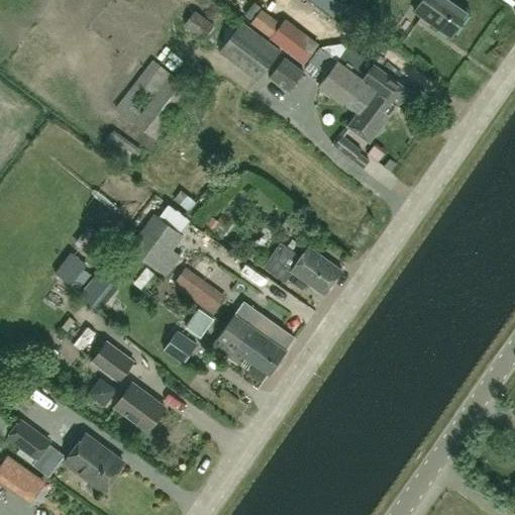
[(450,38),(469,12),(451,0),(421,0),(413,12),(450,38)]
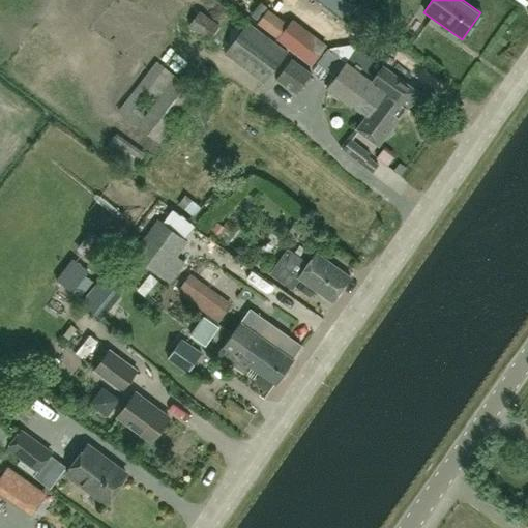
[(218,29),(198,15),(186,30),(208,46),(218,29)]
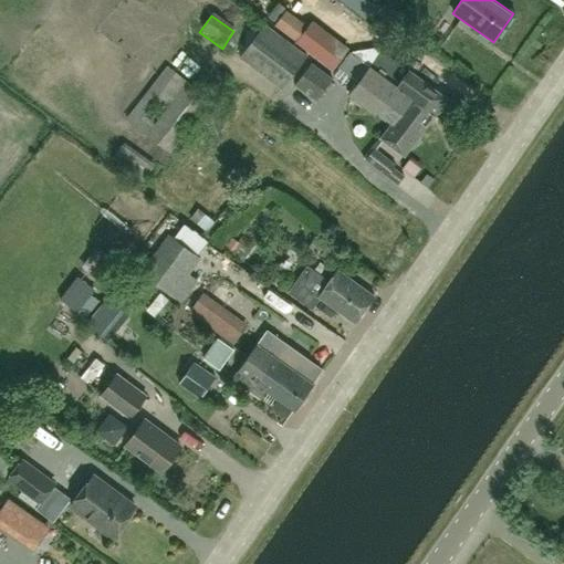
[(327,68),(346,45),(313,17),(294,39),(327,68)]
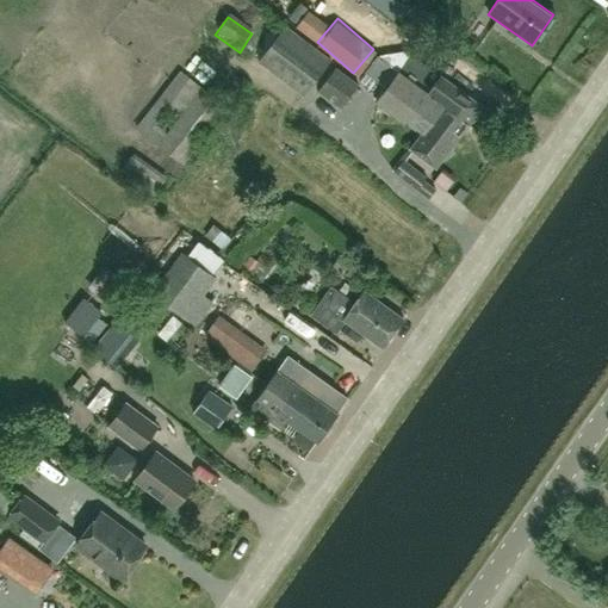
[(303,98),(329,62),(284,28),(258,63),(303,98)]
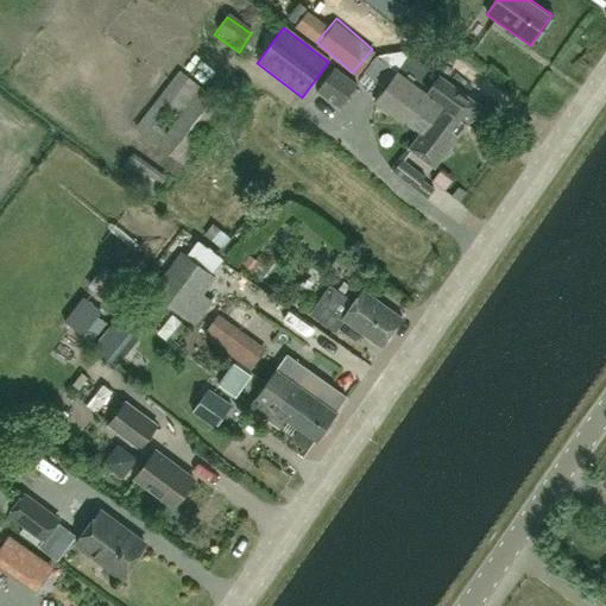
[(393,119),(396,117),(429,71),(408,56),(396,74),(374,57),(363,75),(384,90),(373,105),(393,119)]
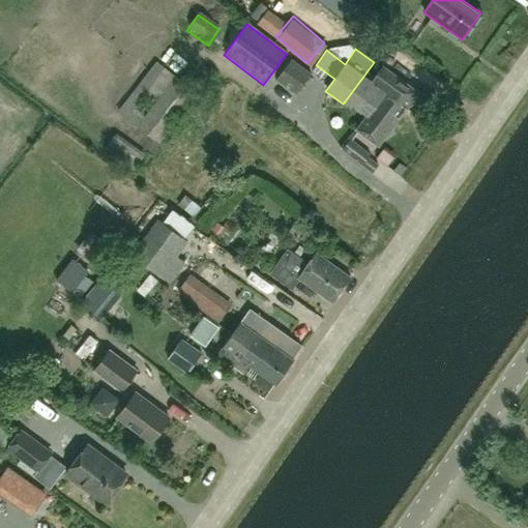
[(310,76),(290,61),(275,81),(295,95),(310,76)]
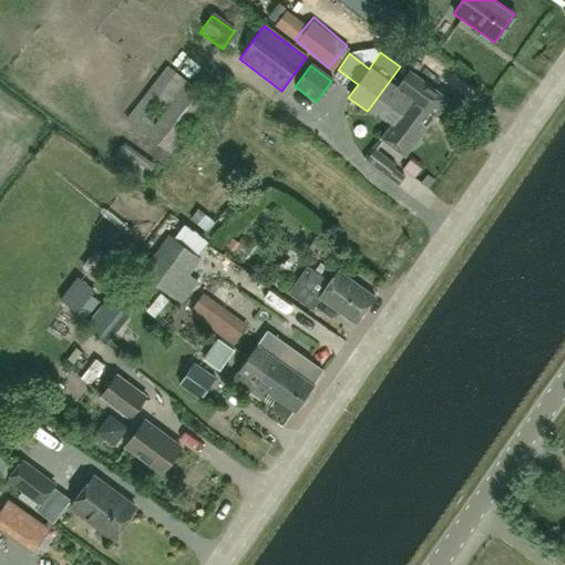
[(392,125),(411,100),(434,116),(445,101),(400,67),(369,109),(392,125)]
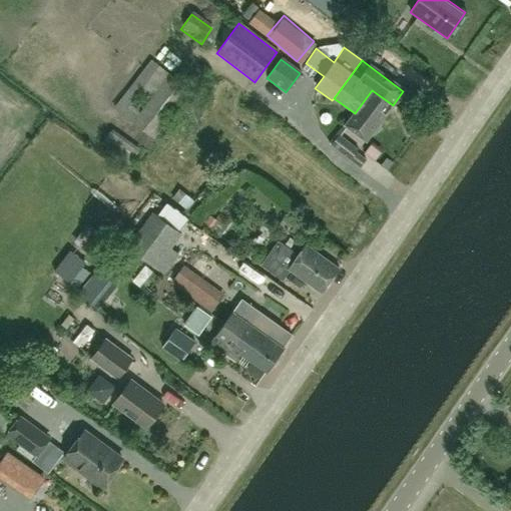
[(113,109),(152,140),(191,92),(151,61),(113,109)]
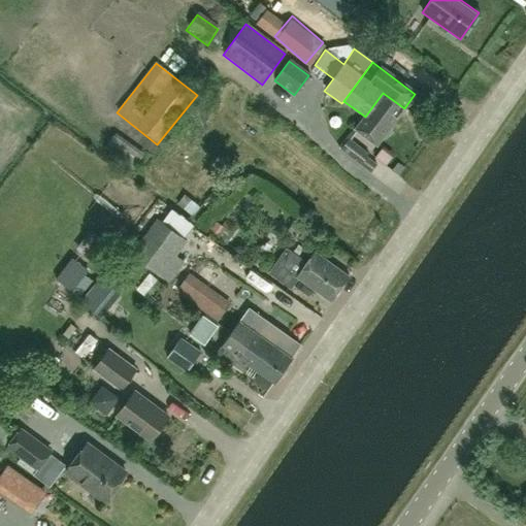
[(404,108),(383,93),(365,117),(355,130),(375,145),(382,138),(384,139),(387,138),(391,132),(392,130),(390,128),(404,108)]
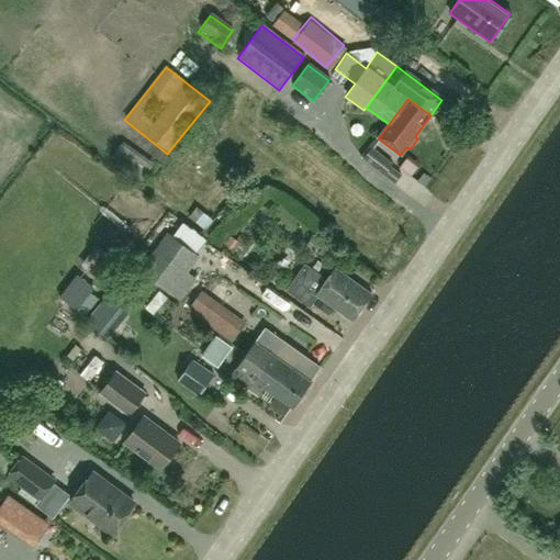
[(142,183),(152,171),(120,148),(111,160),(142,183)]
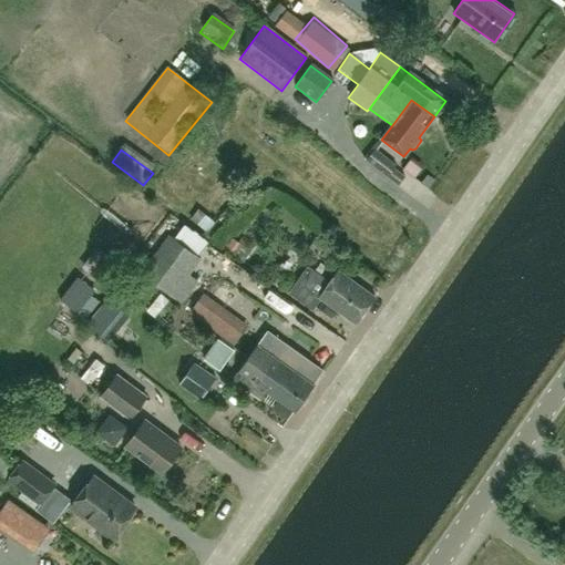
[(394,167),(372,152),(365,162),(387,178),(394,167)]
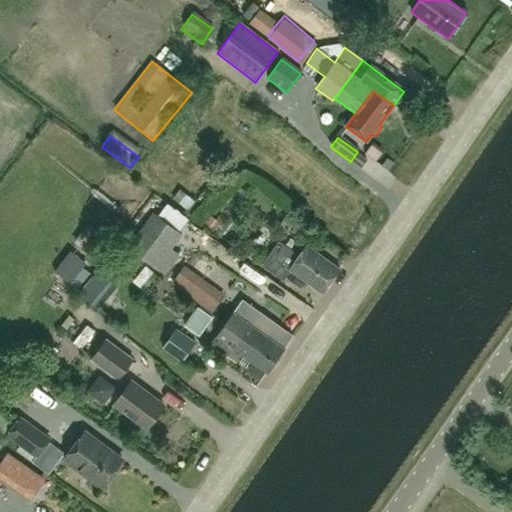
[(168,249),(178,235),(148,212),(122,245),(154,268),(165,276),(179,257),(168,249)]
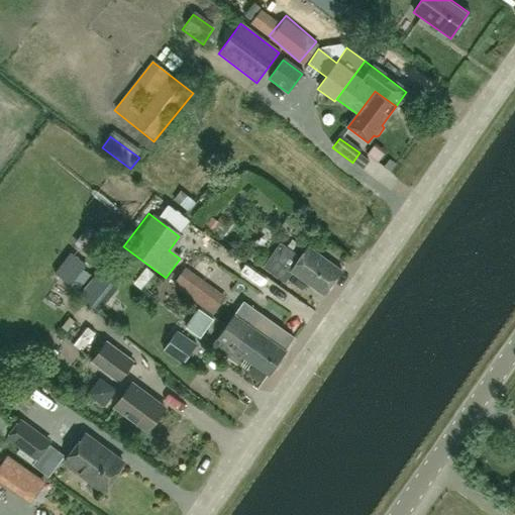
[(255,265),(266,251),(251,240),(241,253),(255,265)]
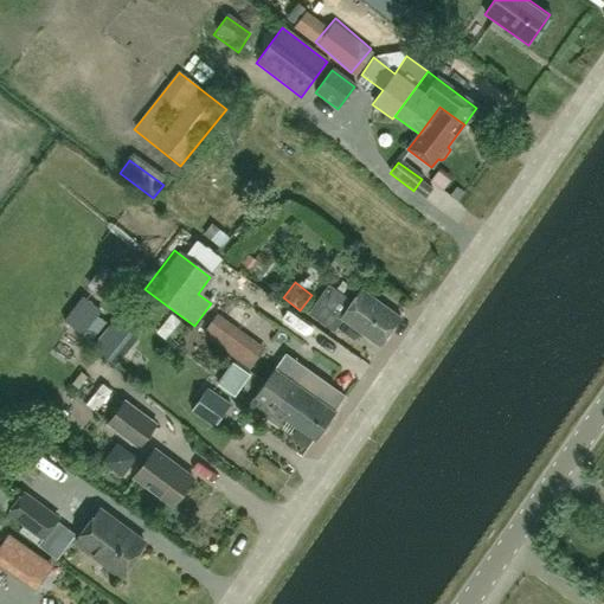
[(379,347),(400,319),(360,290),(351,303),(328,287),(309,314),(333,332),(341,320),(379,347)]
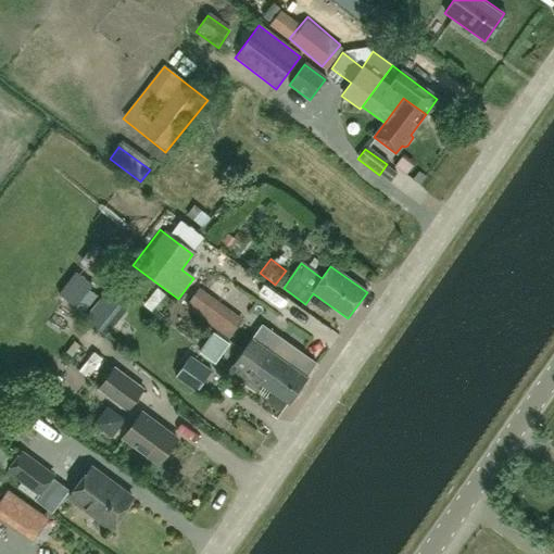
[(74,272),(55,294),(73,309),(91,286),(74,272)]
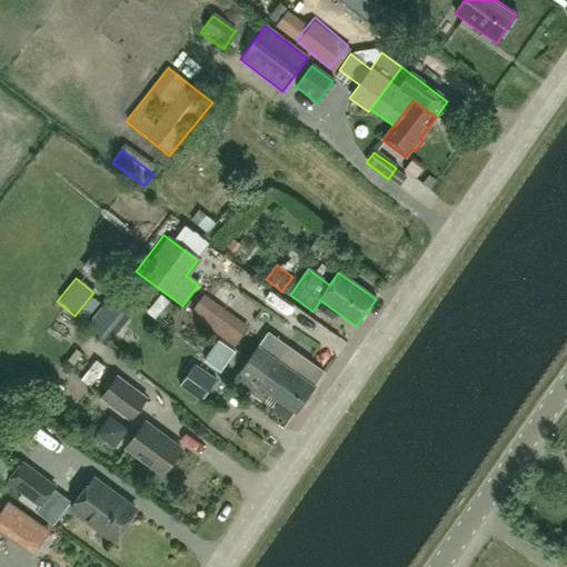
[(125,281),(87,329),(108,346),(146,299),(125,281)]
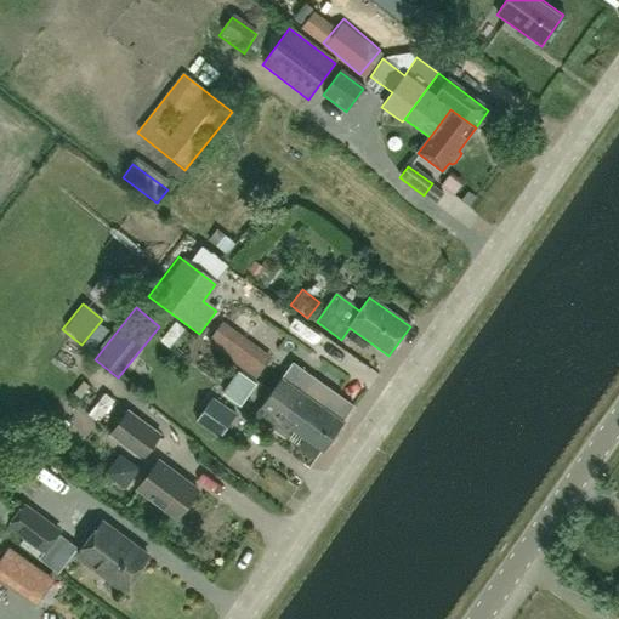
[(271,393),(331,438),(341,424),(340,422),(346,412),(328,398),(321,408),(311,402),(318,392),(287,370),(271,393)]
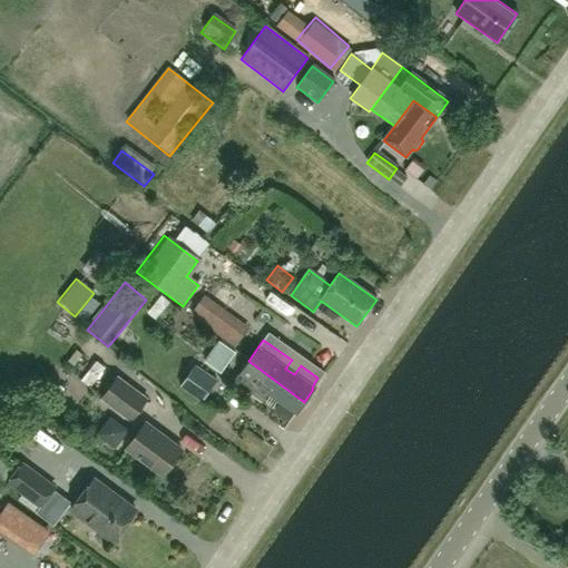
[(219,374),(233,354),(217,343),(204,364),(219,374)]
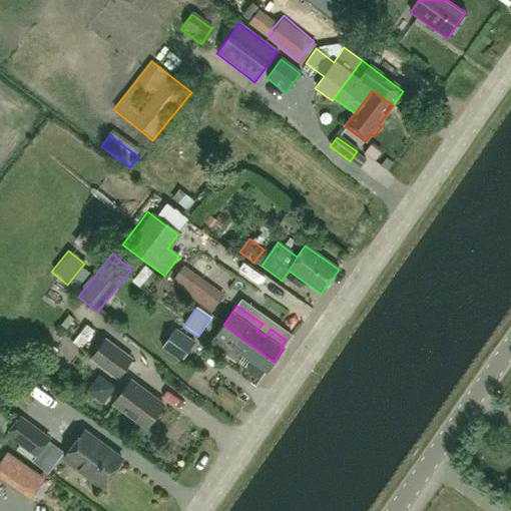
[(274,362),(223,325),(209,345),(235,364),(240,356),(251,364),(246,371),(259,379),(264,372),(266,374),(274,362)]
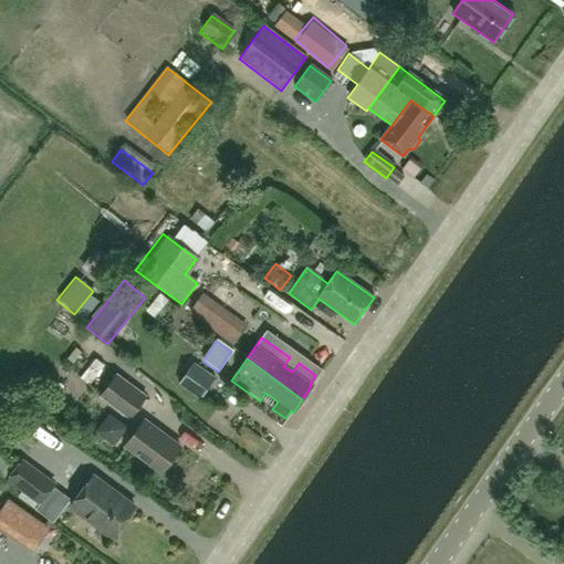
[(199,400),(213,380),(194,366),(178,386),(199,400)]
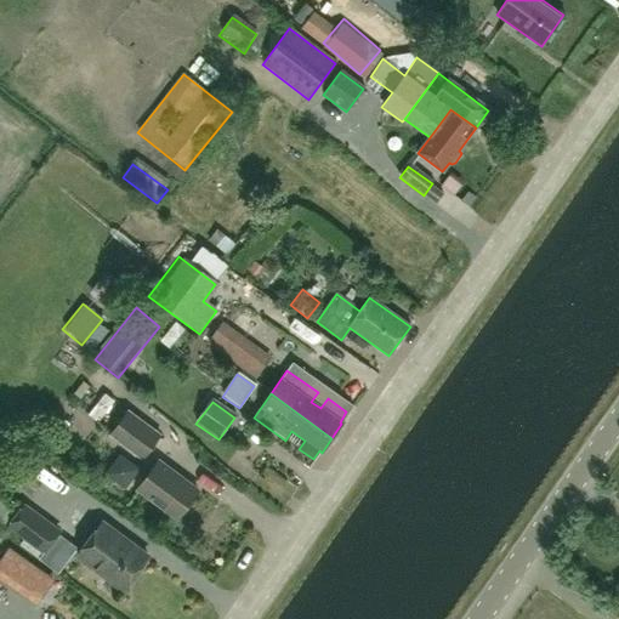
[(141,460),(159,437),(126,413),(109,437),(141,460)]
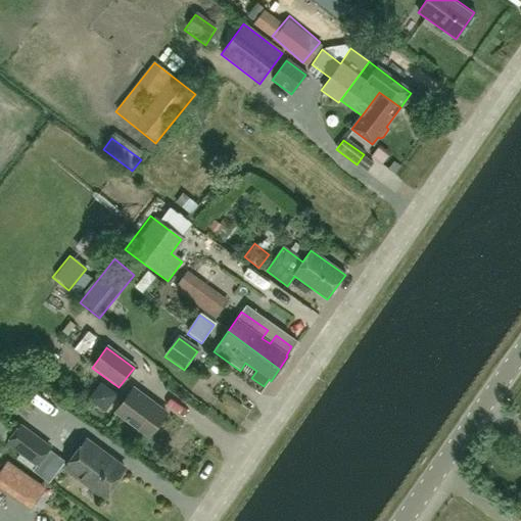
[(56,362),(49,369),(63,382),(70,376),(56,362)]
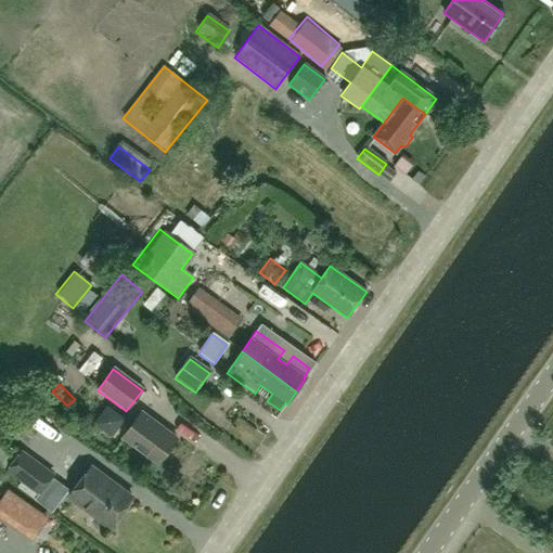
[(157,464),(176,440),(141,414),(123,438),(157,464)]
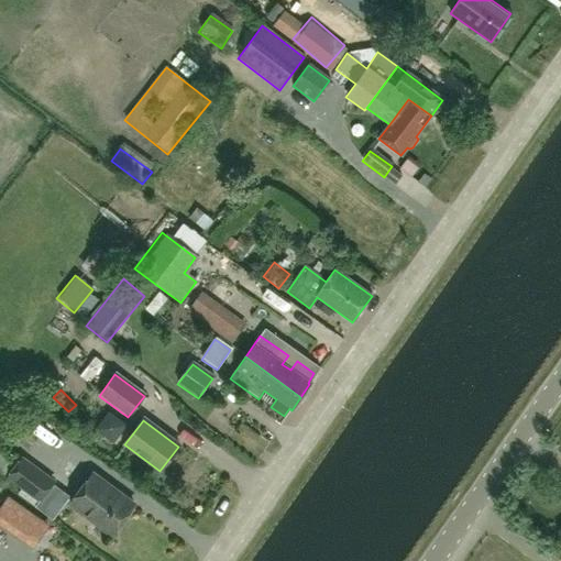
[(52,484),(20,460),(7,479),(39,502),(52,484)]
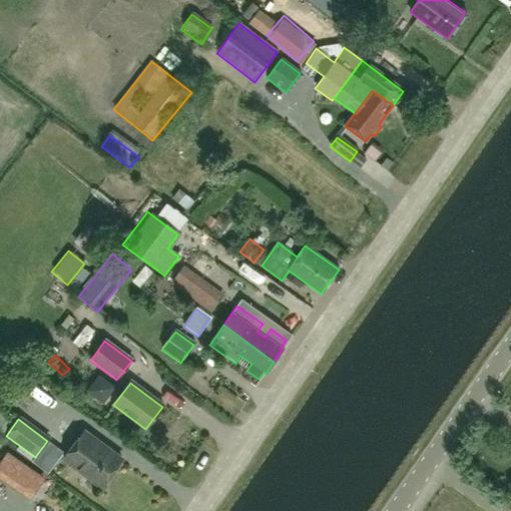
[(121,461),(83,433),(63,460),(101,488),(121,461)]
